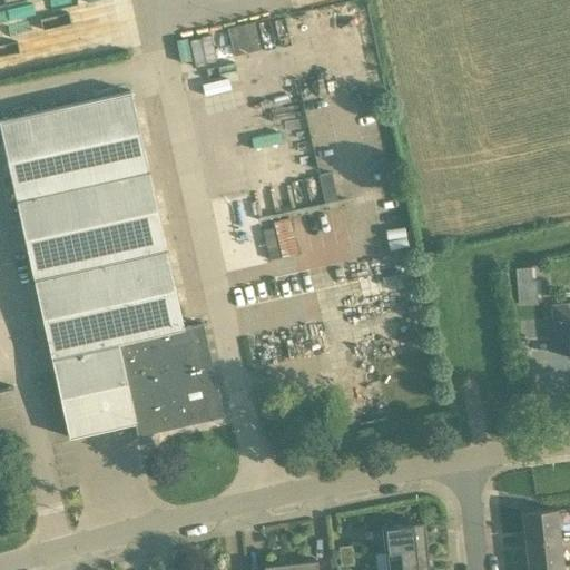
[(0,0),(0,19),(43,12),(41,0),(0,0)]
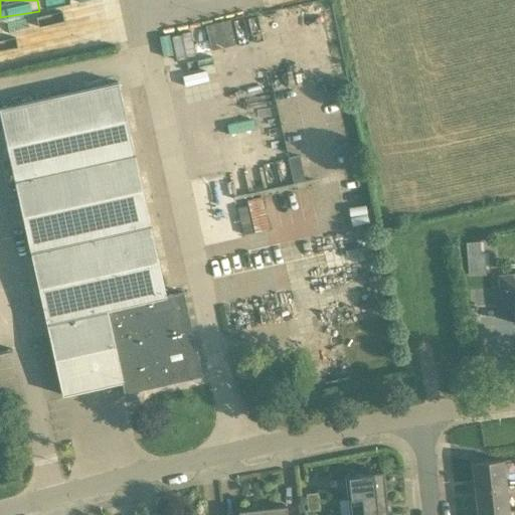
[(228,18),(205,23),(211,49),(234,44),(228,18)]
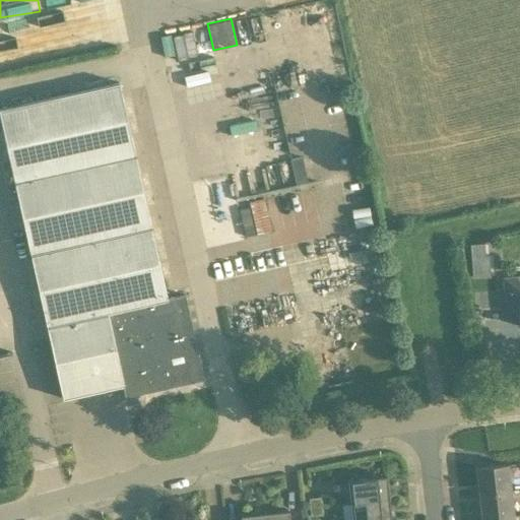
[(122,386),(124,398),(203,381),(201,369),(185,296),(168,300),(120,82),(0,108),(0,114),(47,327),(51,345),(63,399),(122,386)]
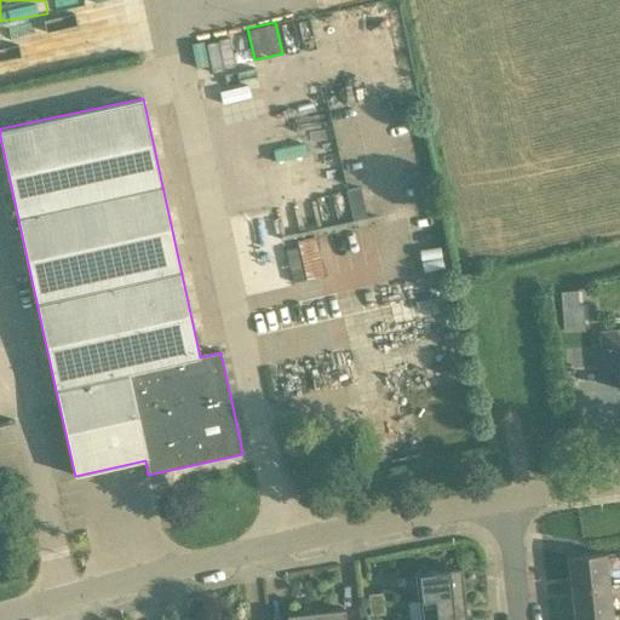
[(575,292),(561,292),(562,308),(577,306),(575,292)]
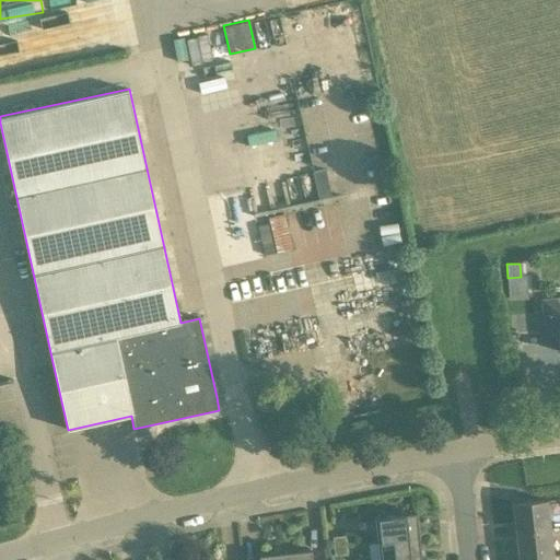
[(559,298),(541,300),(545,336),(559,335),(559,348),(559,298)]
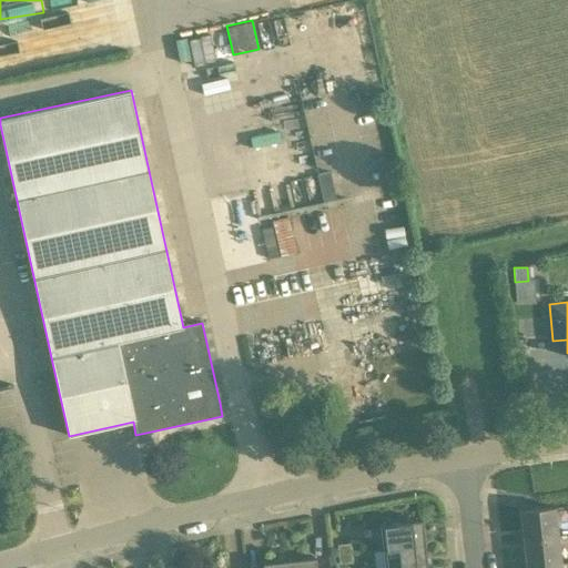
[(523,540),(559,537),(556,508),(519,513),(523,540)]
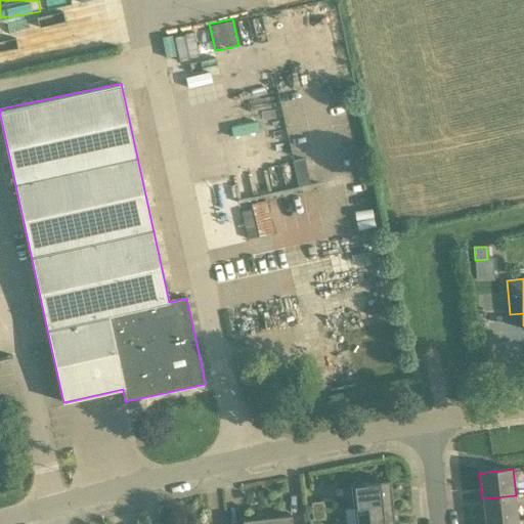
[(351,485),(353,508),(392,504),(389,481),(351,485)]
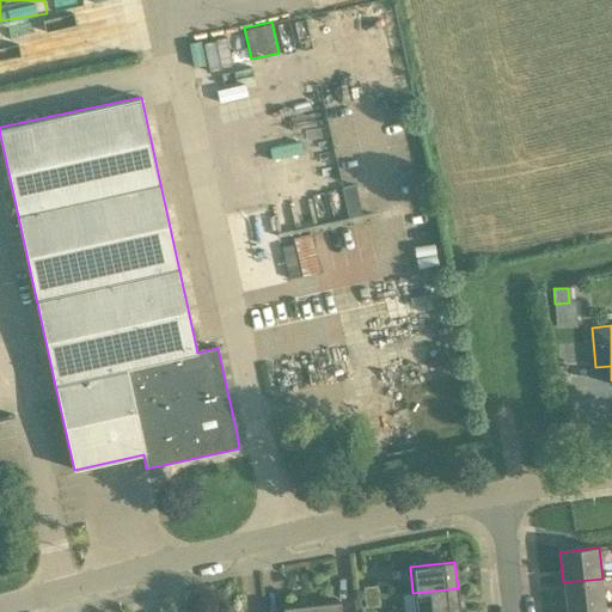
[(563,582),(565,611),(569,611),(606,609),(603,579),(563,582)]
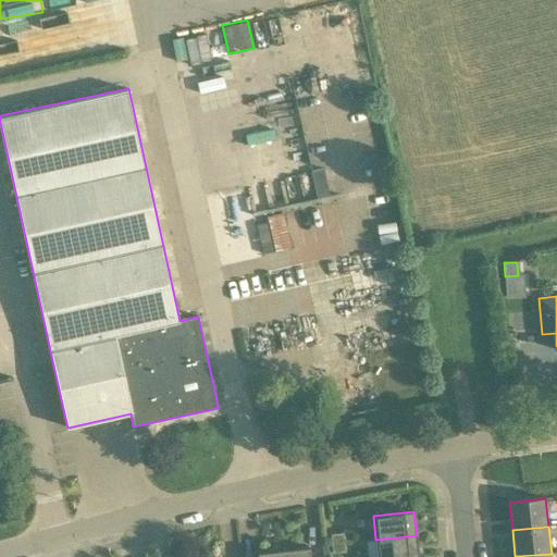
[(331,534),(332,544),(345,543),(344,532),(331,534)]
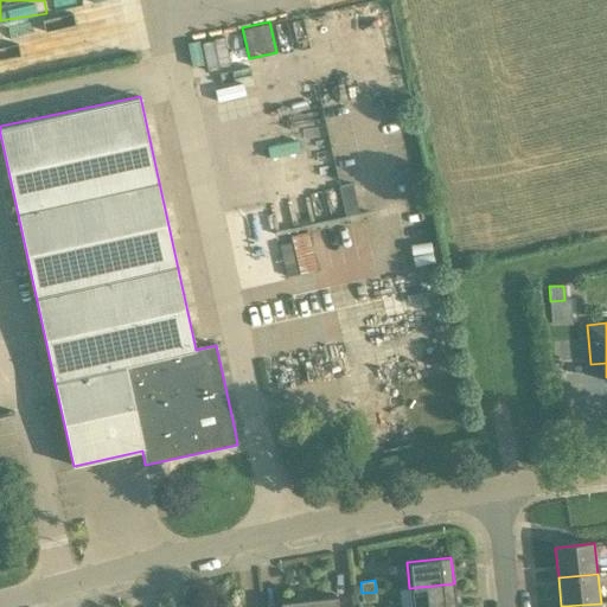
[(457,606),(454,583),(409,588),(410,606),(457,606)]
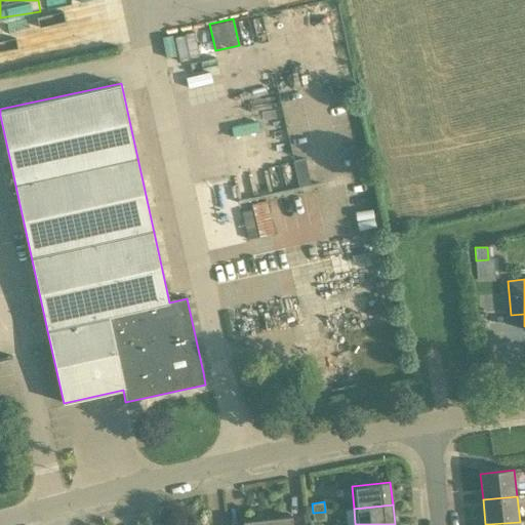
[(325,512),(313,513),(314,522),(326,520),(325,512)]
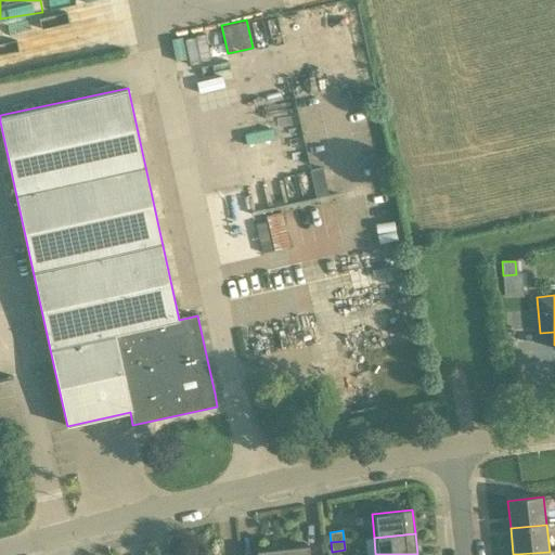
[(309,554),(308,545),(283,549),(283,554),(309,554)]
